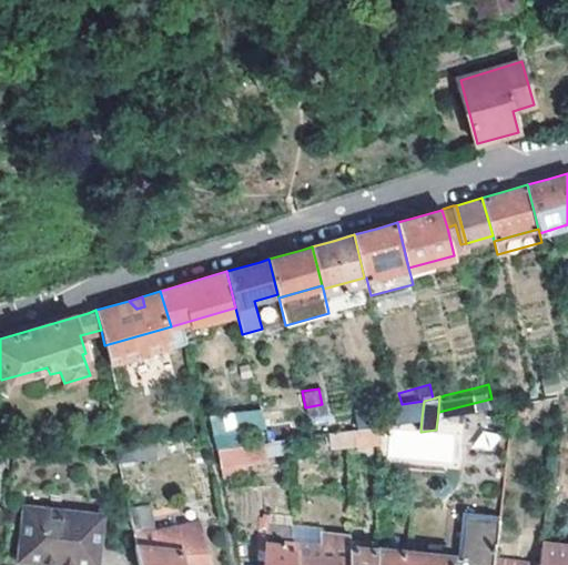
[(538,399),(528,400),(530,414),(539,414),(538,399)]
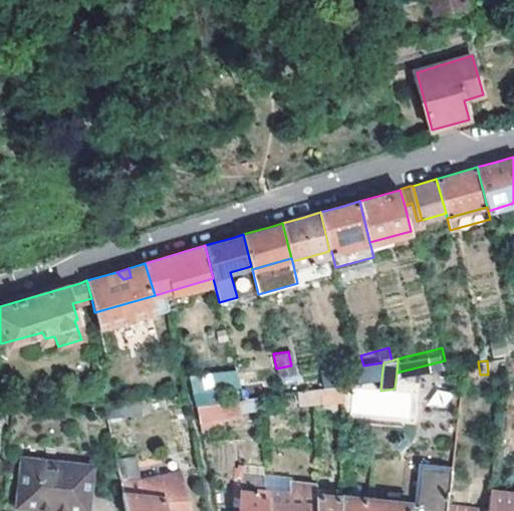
[(466,363),(465,376),(480,374),(478,361),(466,363)]
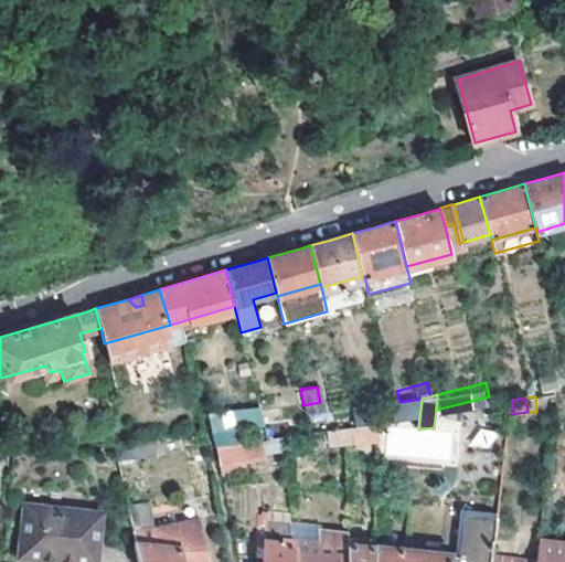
[(320,402),(304,405),(308,419),(330,414),(327,400),(320,402)]
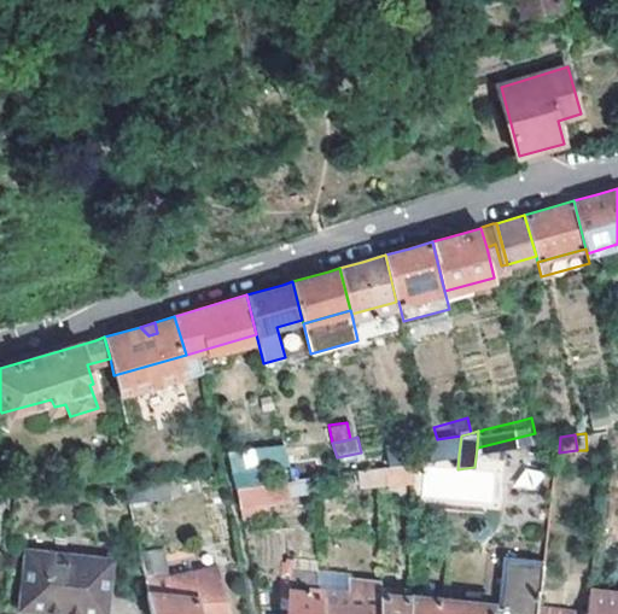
[(284,438),(228,451),(233,469),(261,468),(290,466),(284,438)]
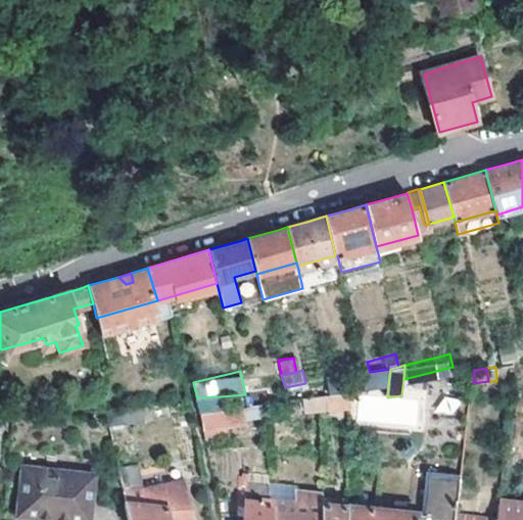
[(327,396),(327,417),(348,413),(349,404),(350,392),(331,395),(327,396)]
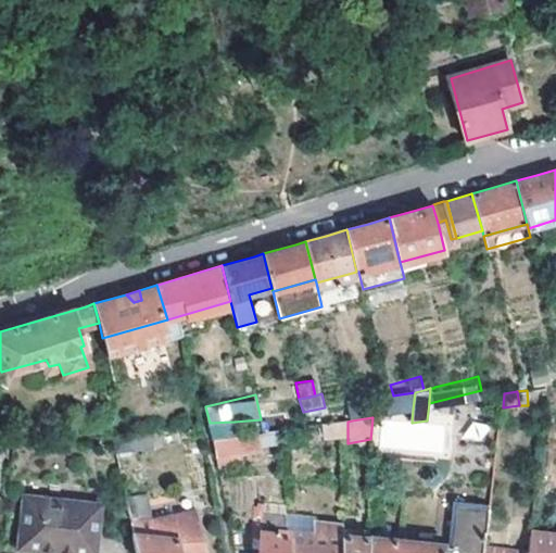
[(213,438),(237,437),(235,422),(210,423),(213,438)]
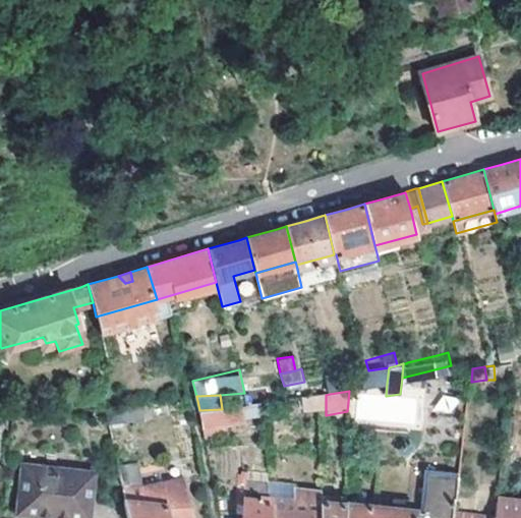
[(326,395),(307,399),(306,418),(326,415),(326,395)]
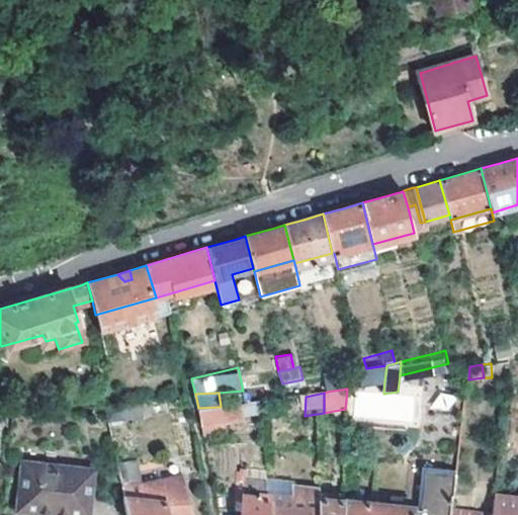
[(141,418),(138,400),(104,405),(104,406),(108,422),(141,418)]
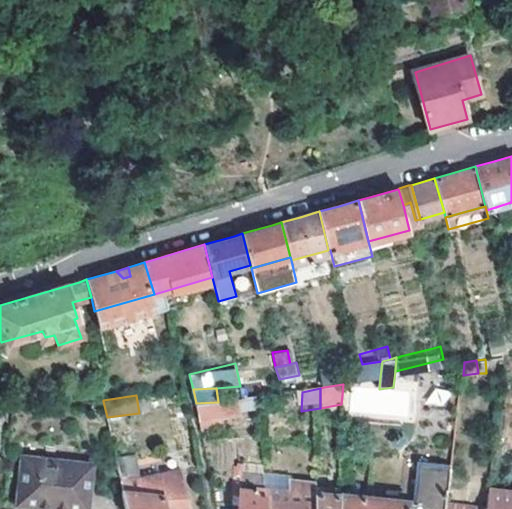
[(226,401),(228,412),(261,410),(261,399),(244,400),(226,401)]
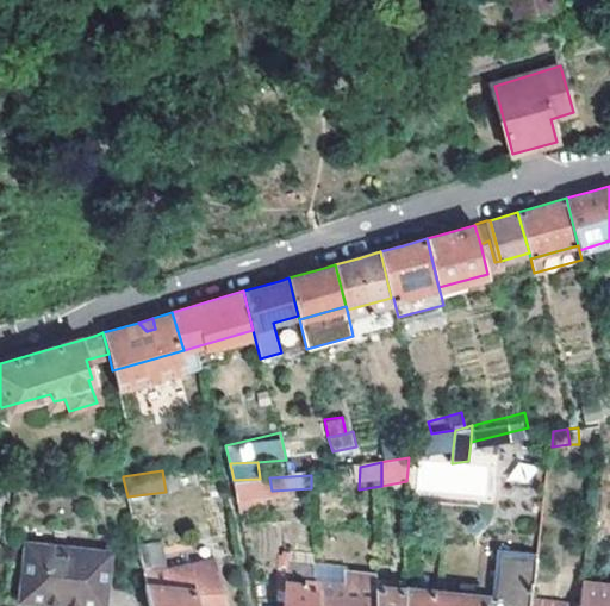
[(269,478),(260,479),(234,480),(237,499),(265,498),(262,492),(272,491),(269,478)]
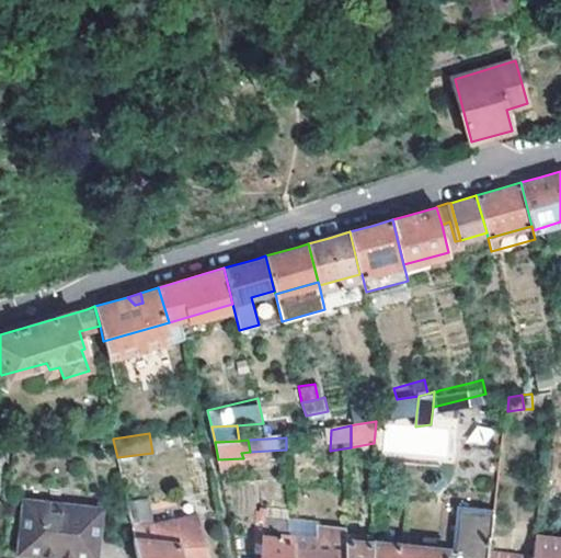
[(91,557),(93,557),(101,507),(26,497),(19,548),(91,557)]
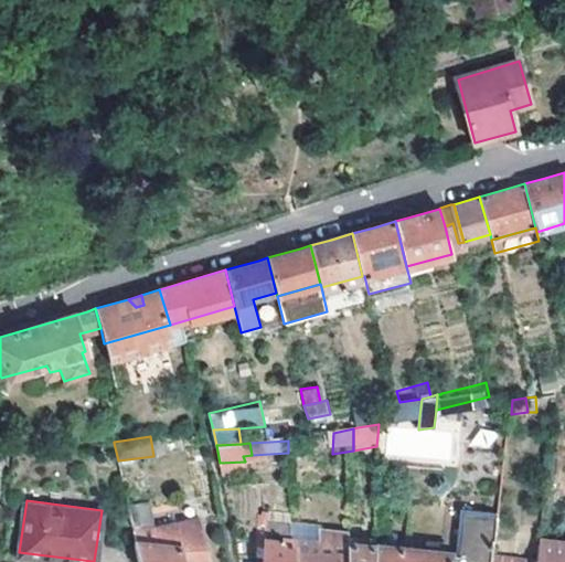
[(131,515),(138,541),(159,531),(151,506),(131,515)]
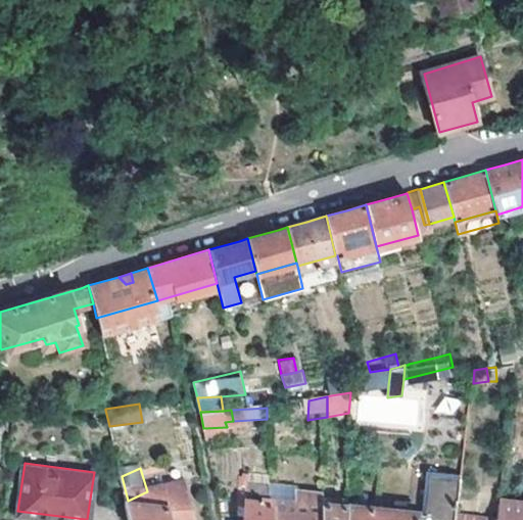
[(274,519),(273,499),(272,481),(249,479),(244,519),(274,519)]
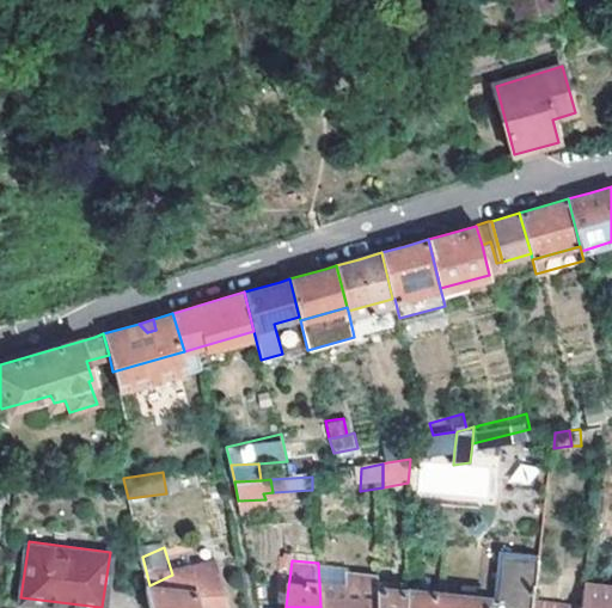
[(190,566),(172,575),(169,588),(181,589),(179,591),(196,593),(190,566)]
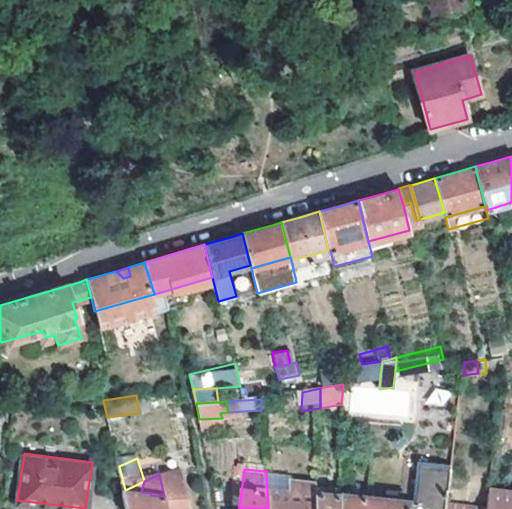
[(339,474),(338,492),(337,508),(366,508),(368,495),(353,494),(354,488),(347,488),(349,475),(339,474)]
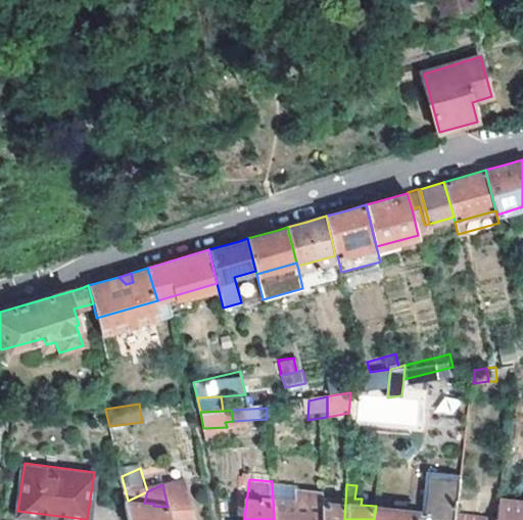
[(144,503),(147,491),(128,501),(132,519),(171,519),(168,507),(153,506),(154,504),(144,503)]
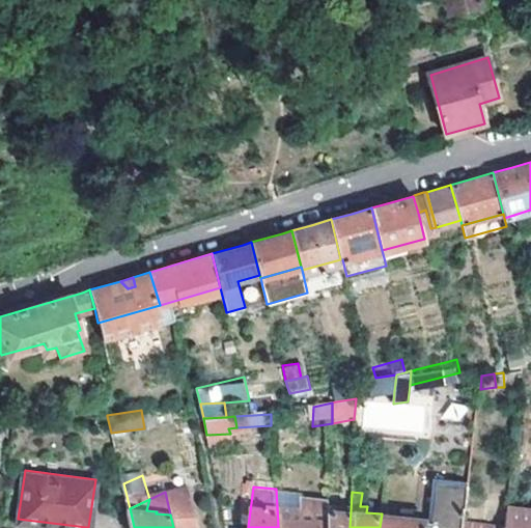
[(390,501),(383,500),(382,513),(380,527),(463,527),(466,507),(440,504),(439,520),(388,515),(390,501)]
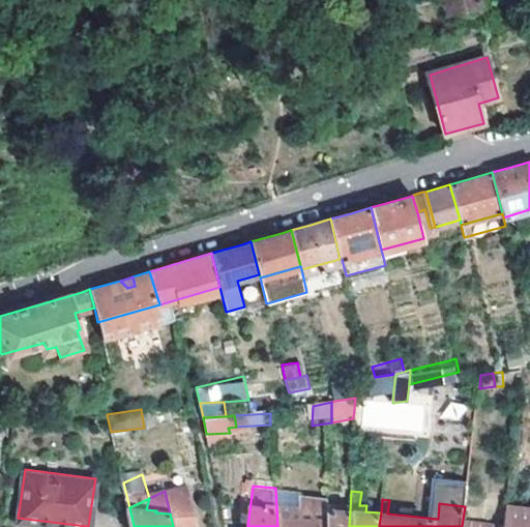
[(237,500),(221,503),(225,522),(240,519),(237,500)]
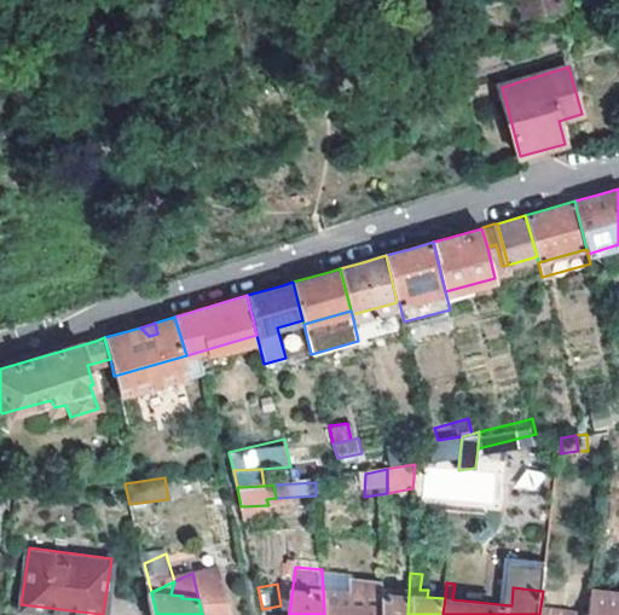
[(323,590),(324,614),(364,614),(366,593),(323,590)]
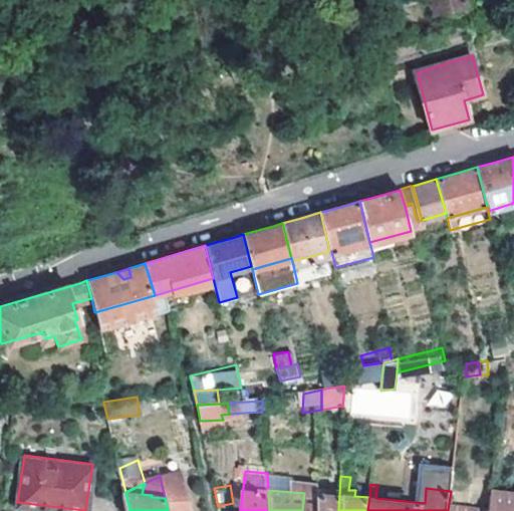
[(317,492),(315,510),(338,510),(339,494),(317,492)]
